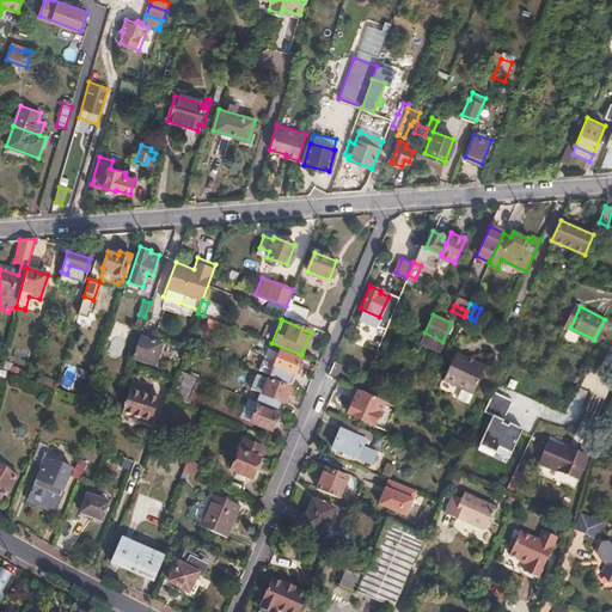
[(611,323),(611,322),(605,319),(594,340),(600,343),(601,340),(611,323)]
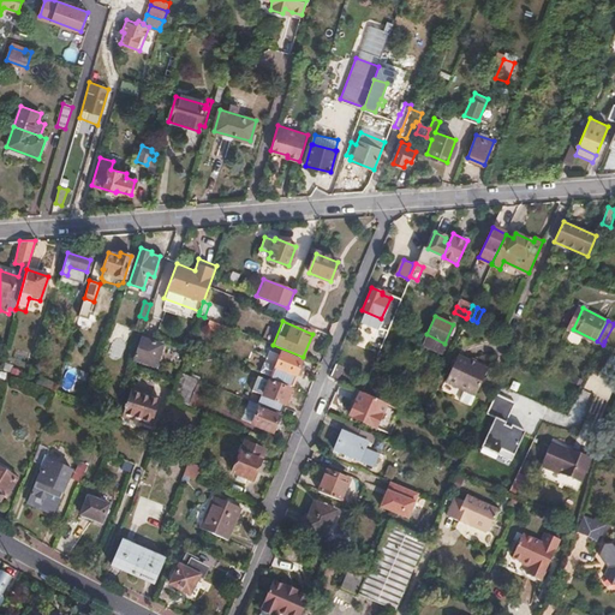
[(141,338),(133,358),(155,365),(161,345),(141,338)]
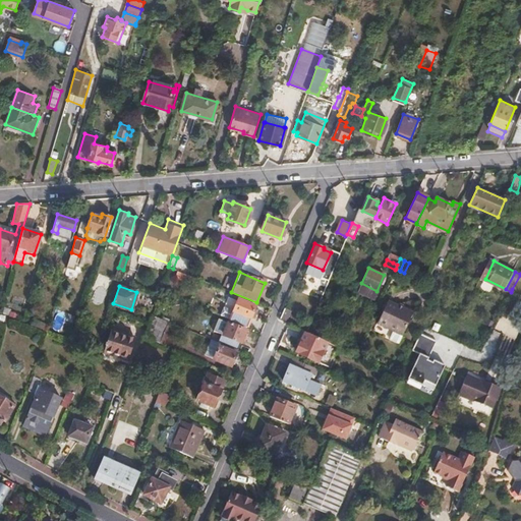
[(230,321),(246,327),(254,306),(238,299),(234,311),(230,321)]
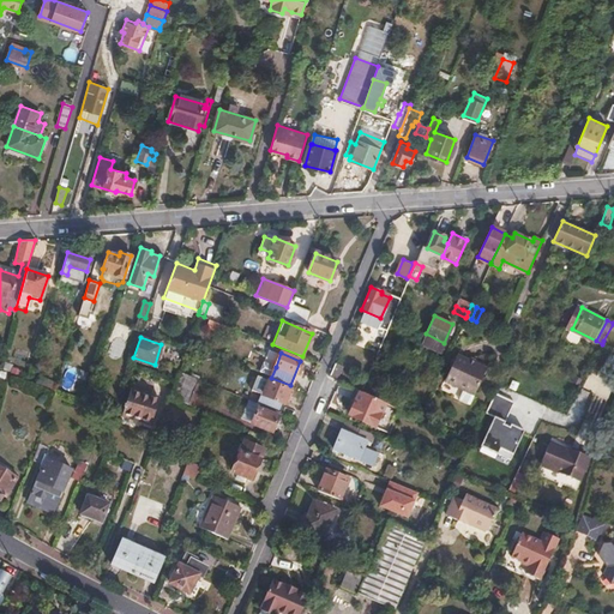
[(486,367),(456,353),(444,378),(463,387),(458,397),(469,403),(486,367)]
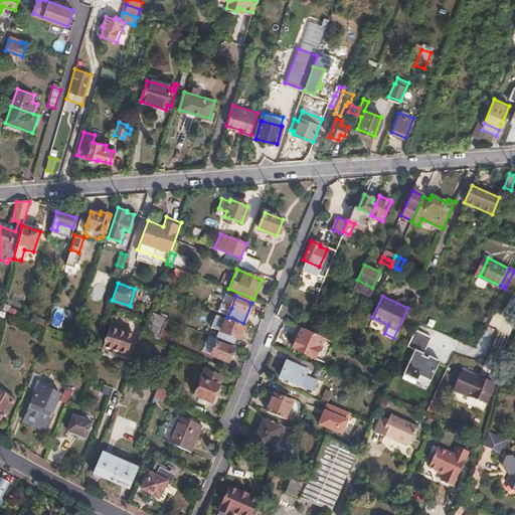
[(217,312),(227,317),(231,308),(220,303),(217,312)]
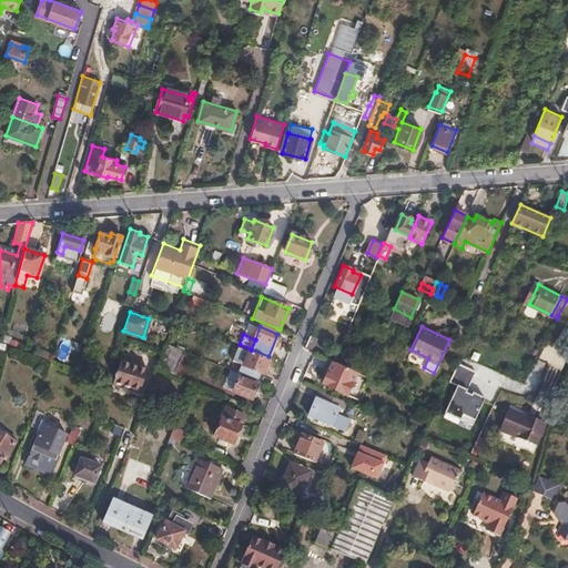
[(244,365),(250,352),(239,347),(234,359),(244,365)]
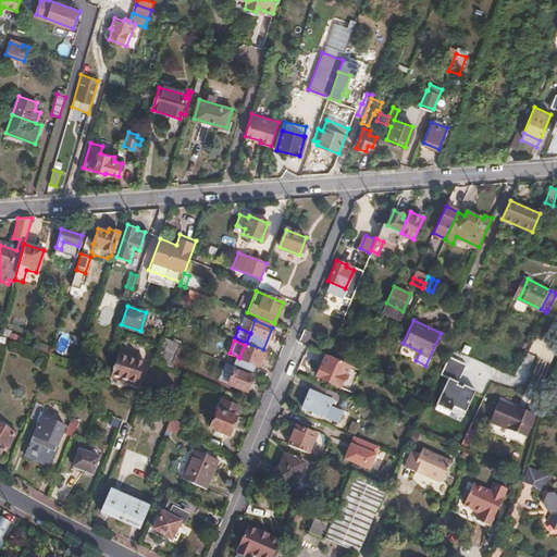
[(236,356),(233,364),(236,367),(254,373),(261,353),(245,345),(239,358),(236,356)]
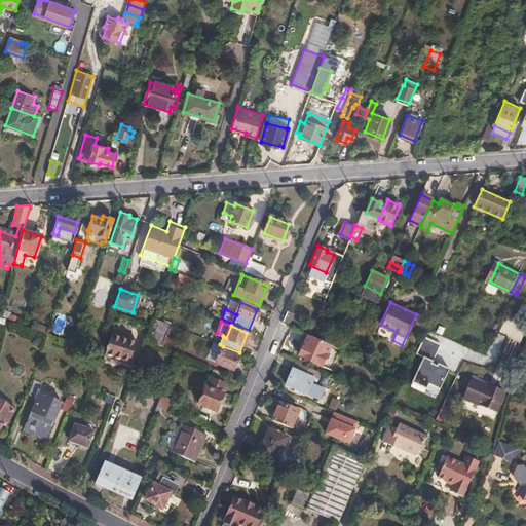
[(164,336),(151,331),(147,340),(160,346),(164,336)]
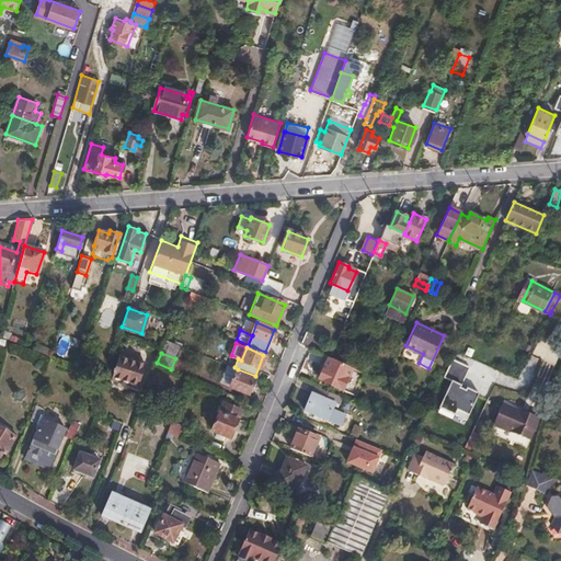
[(348,392),(359,370),(331,357),(325,355),(316,376),(348,392)]
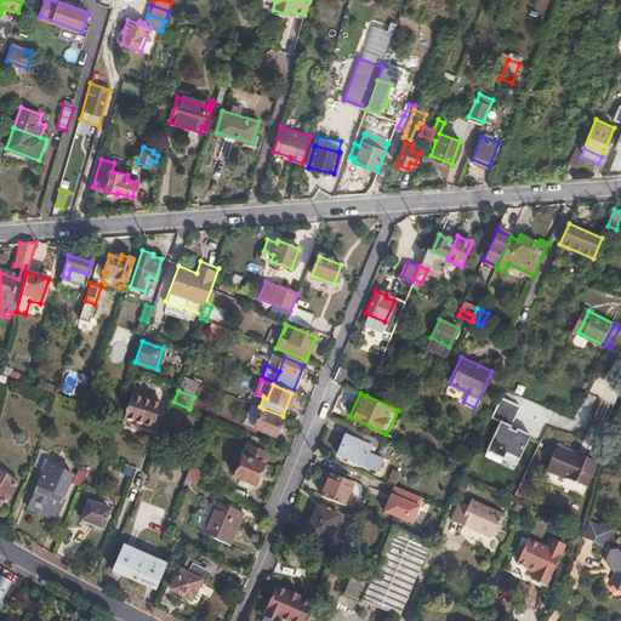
[(160,405),(131,396),(124,417),(153,427),(160,405)]
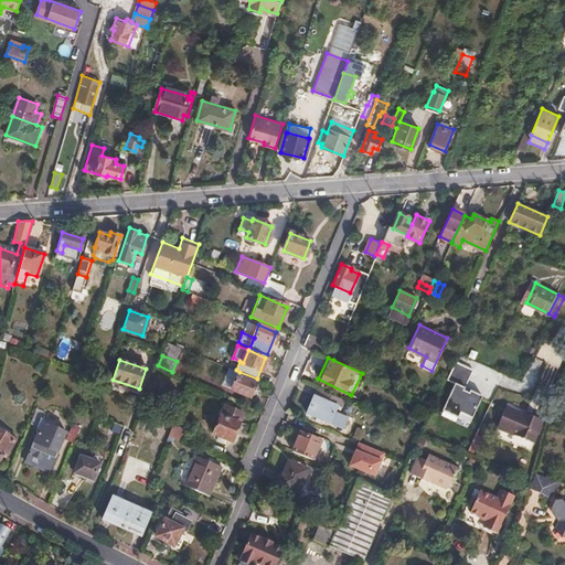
[(469,423),(482,396),(466,387),(475,370),(457,361),(448,380),(458,384),(445,412),(469,423)]
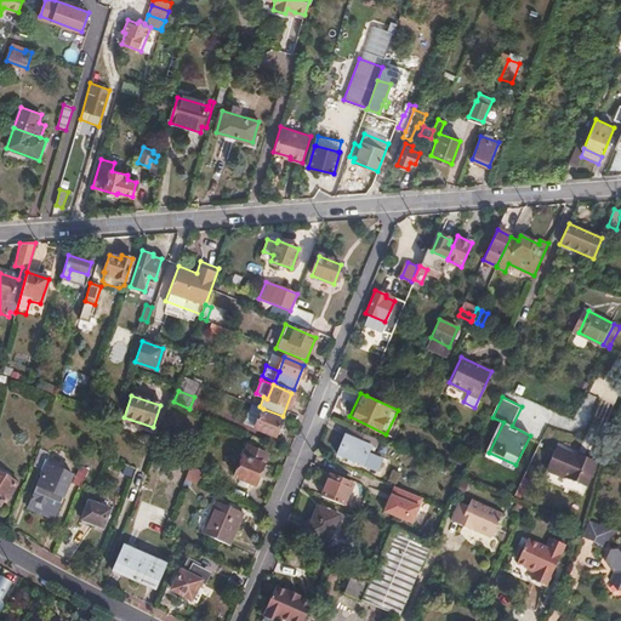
[(272,444),(283,416),(263,409),(255,427),(258,429),(256,437),(272,444)]
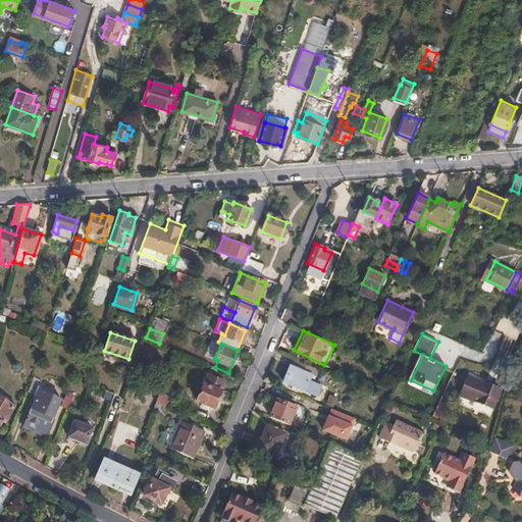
[(316,375),(319,369),(297,360),(294,366),(291,365),(283,380),(306,390),(312,374),(316,375)]
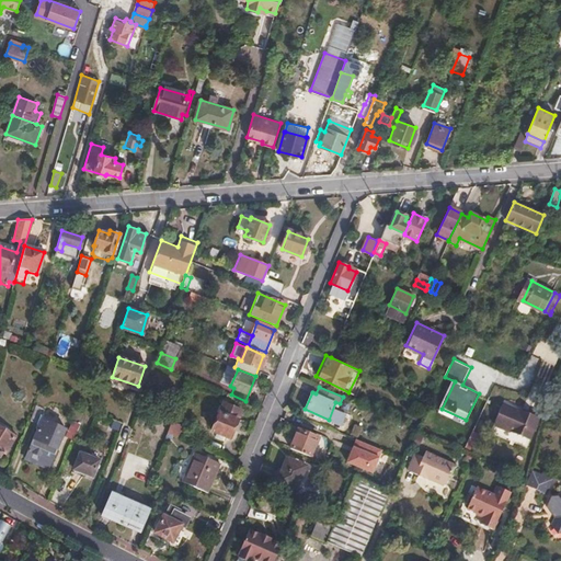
[(490,423),(525,439),(539,412),(504,393),(490,423)]
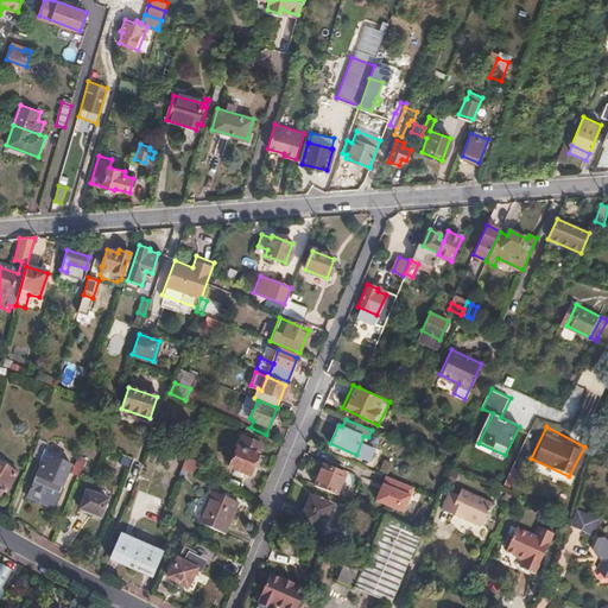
[(263,444),(242,436),(230,467),(249,475),(263,444)]
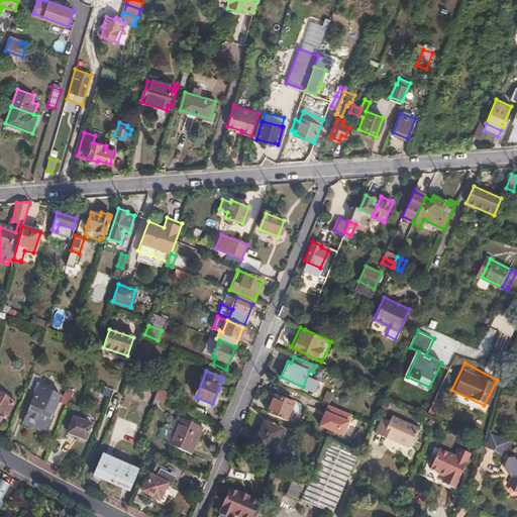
[(39,389),(52,394),(53,392),(50,387),(43,383),(39,389)]
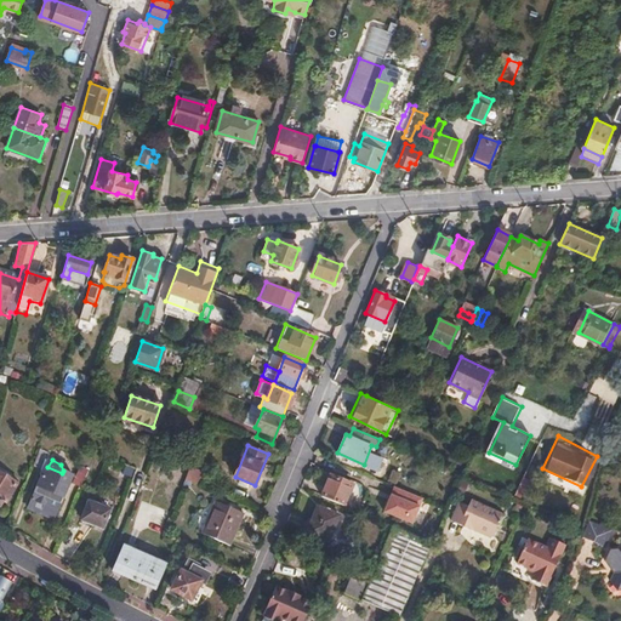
[(35,505),(50,512),(55,514),(72,479),(62,473),(47,467),(44,465),(39,477),(41,478),(30,502),(35,505)]
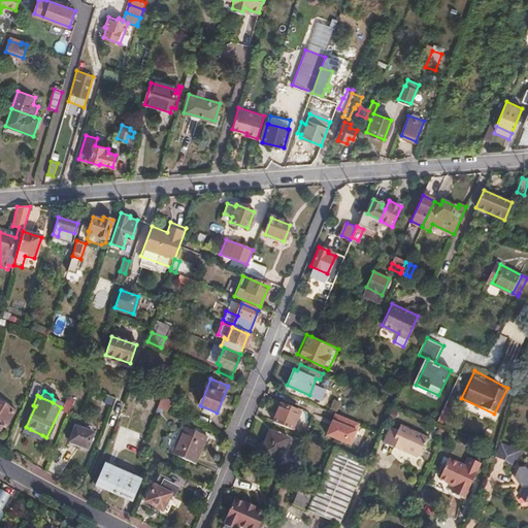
[(167,399),(163,397),(159,407),(164,409),(167,399)]
